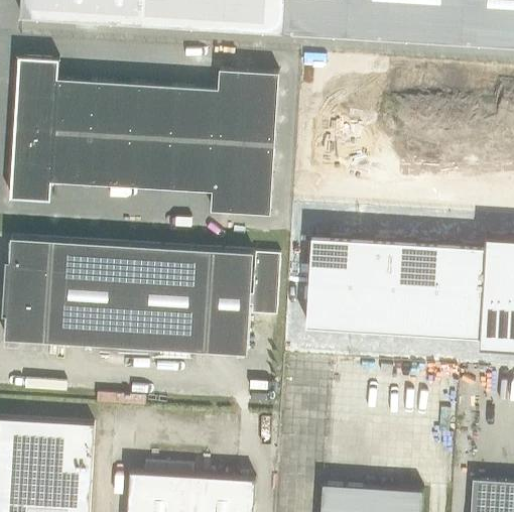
[(513,0),(19,0),(18,18),(513,47),(513,0)]
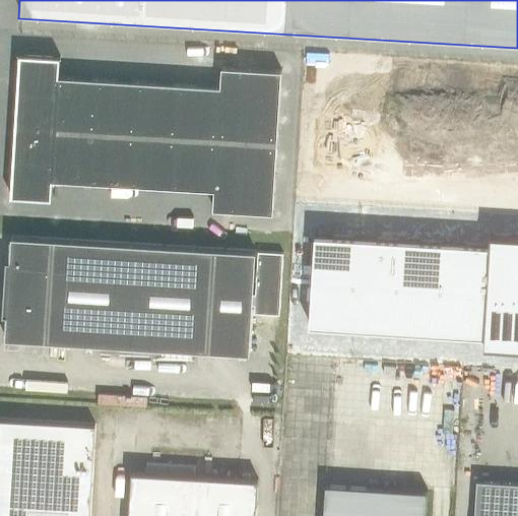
[(17,58),(15,93),(56,97),(57,80),(58,61),(17,58)]
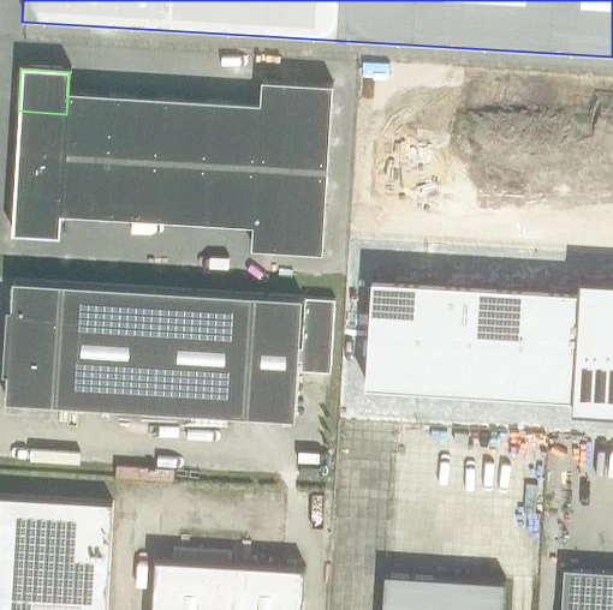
[(260,107),(256,167),(326,172),(332,88),(261,83),(260,107)]
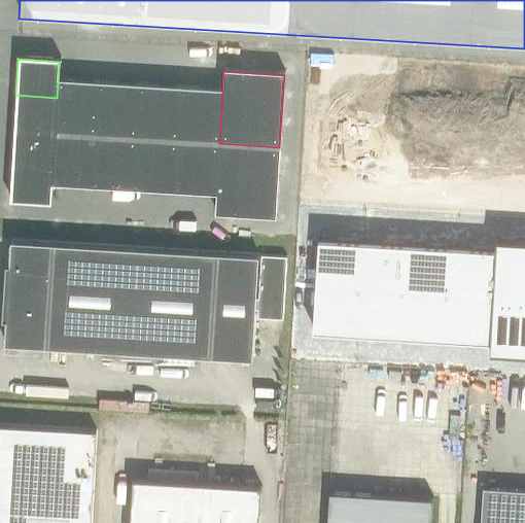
[(57,98),(55,133),(96,136),(99,83),(58,81),(57,98)]
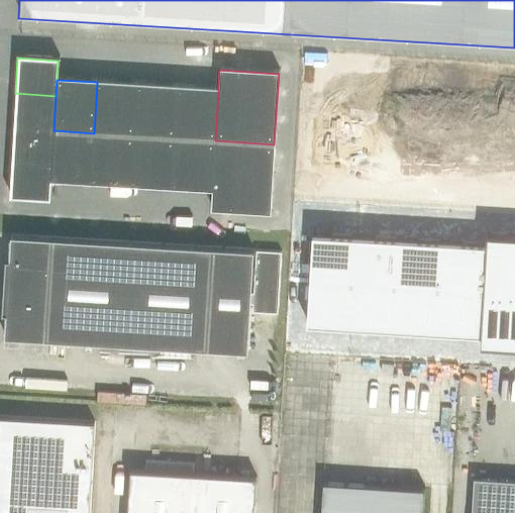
[(97,82),(94,133),(134,135),(137,85),(97,82)]
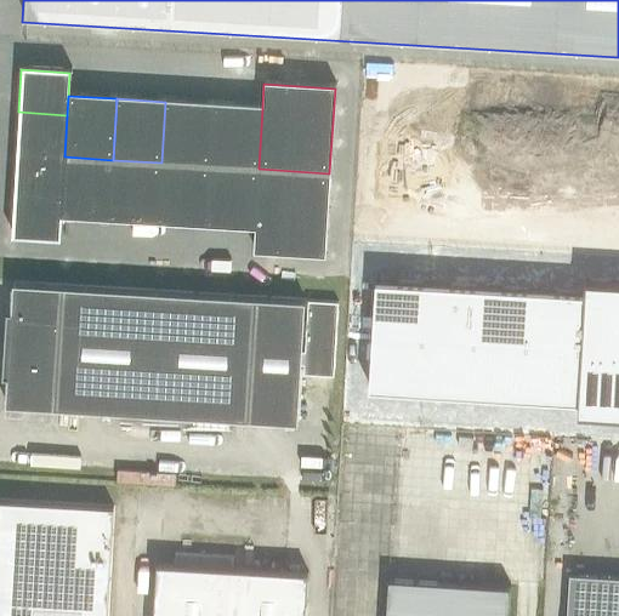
[(165,102),(162,163),(210,166),(214,104),(165,102)]
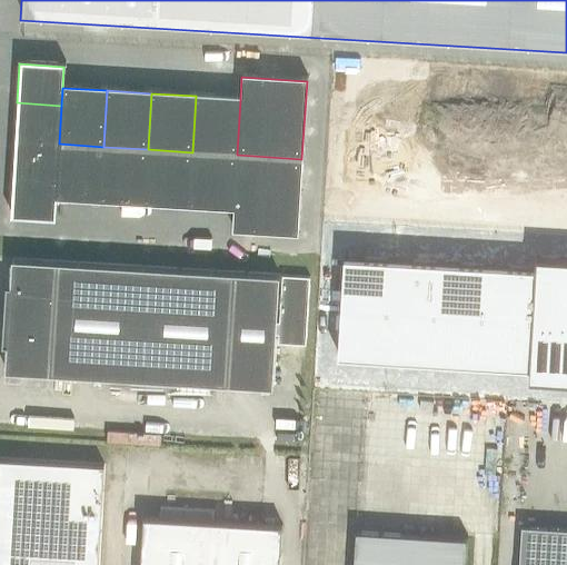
[(196,96),(192,152),(237,155),(240,99),(196,96)]
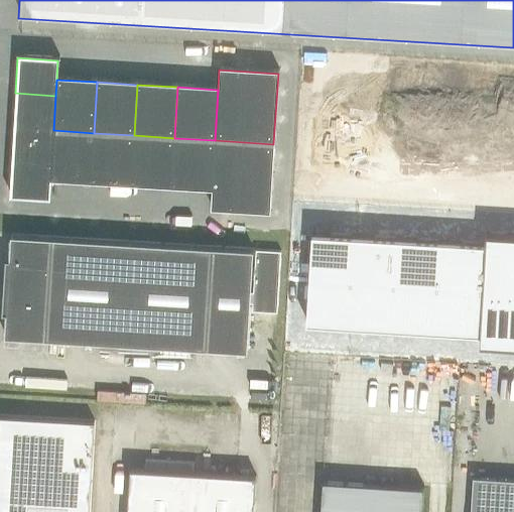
[(319,87),(317,132),(404,137),(406,92),(319,87)]
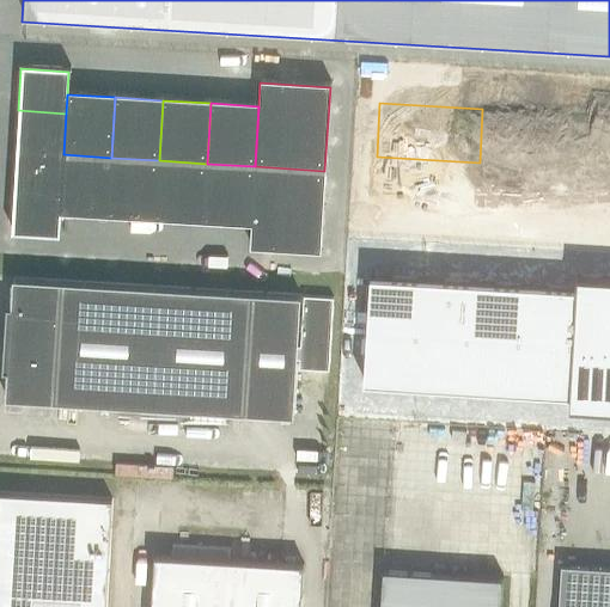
[(482,109),(480,163),(609,170),(609,104),(587,103),(586,115),(482,109)]
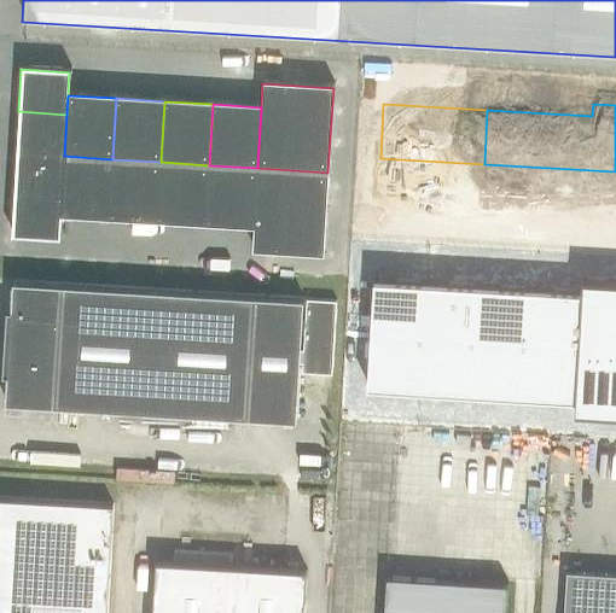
[(18,111),(16,153),(64,156),(67,115),(18,111)]
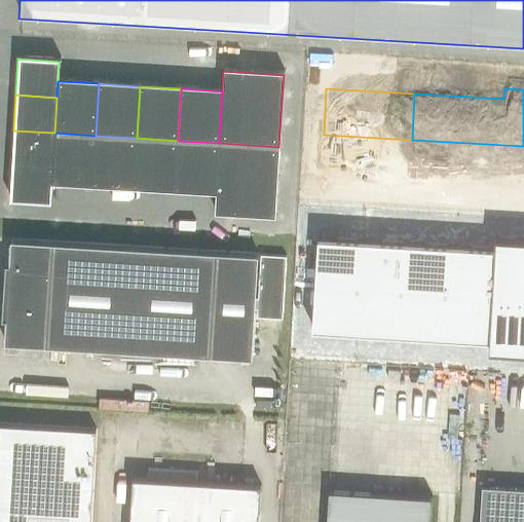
[(13,131),(11,165),(52,169),(54,133),(13,131)]
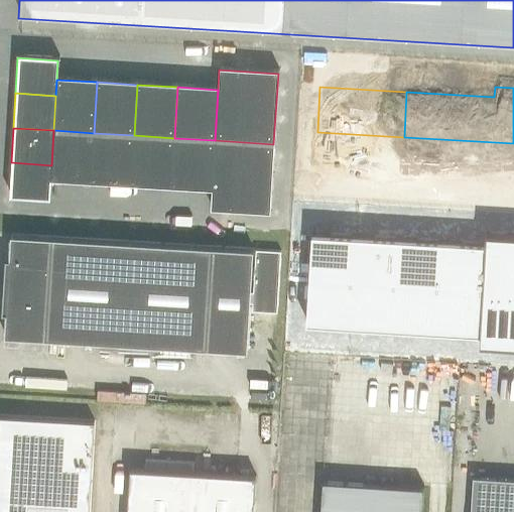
[(51,165),(50,181),(91,184),(94,133),(53,130),(51,165)]
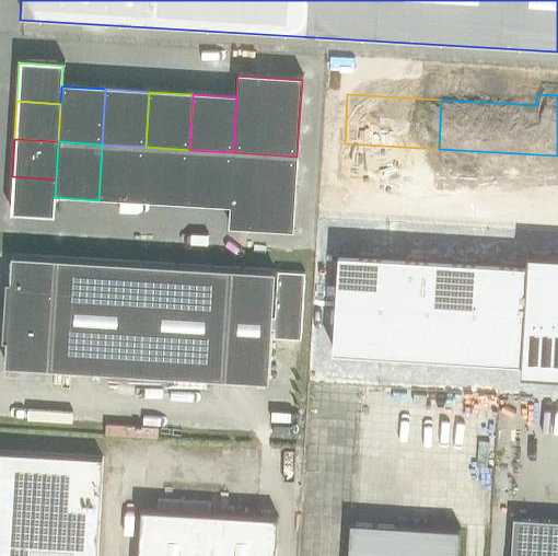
[(345,143),(341,192),(436,197),(439,149),(345,143)]
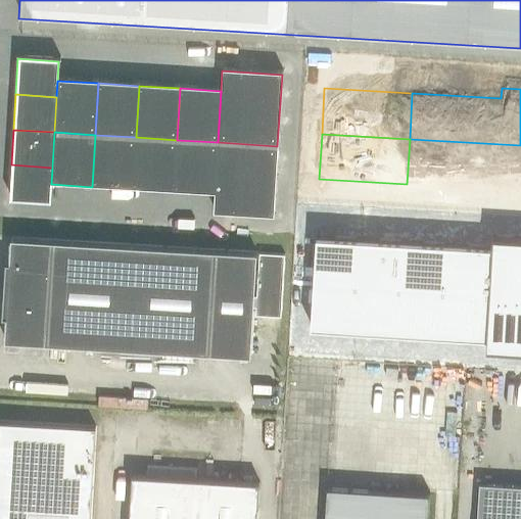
[(95,135),(92,187),(133,189),(136,137),(95,135)]
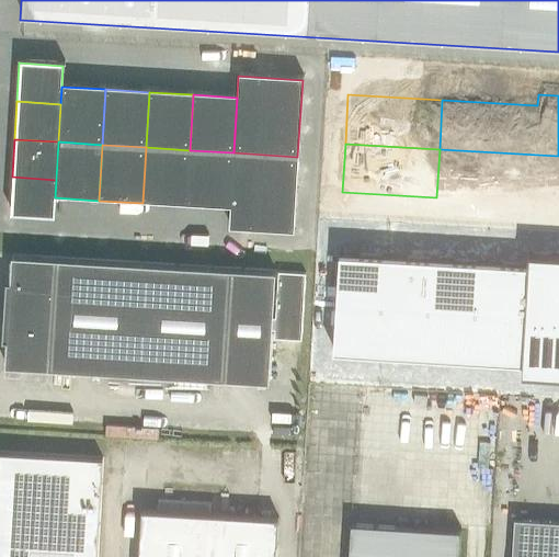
[(146,147),(143,203),(186,206),(190,150),(146,147)]
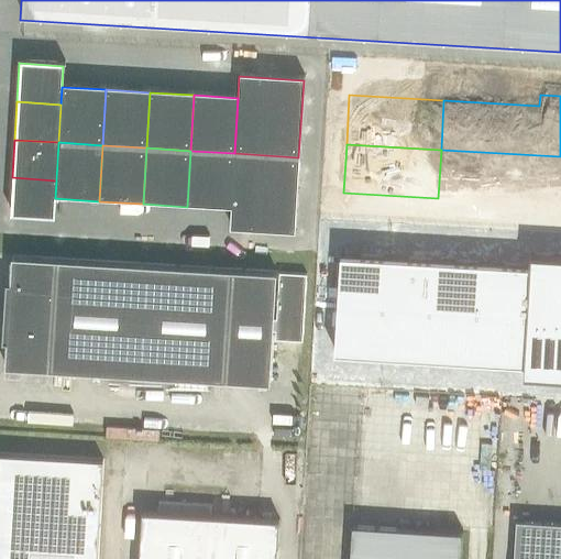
[(560,156),(441,150),(438,198),(534,204),(532,216),(560,217),(560,156)]
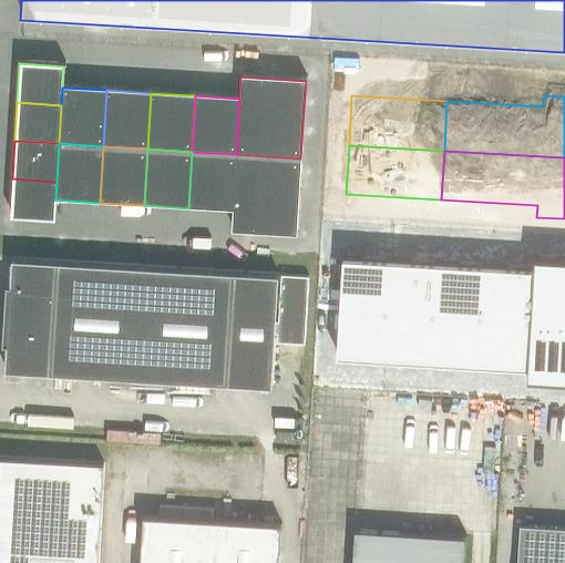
[(192,152),(188,208),(233,211),(236,154),(192,152)]
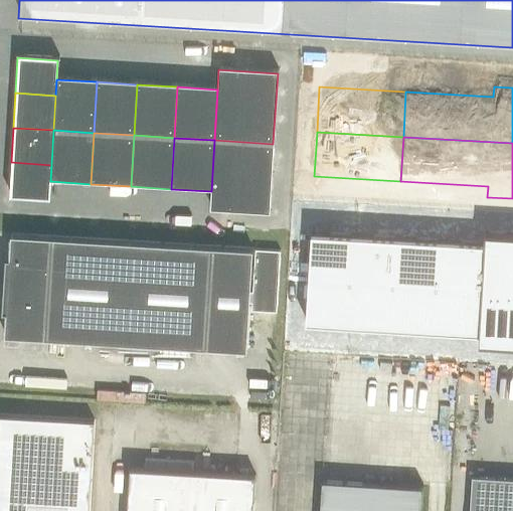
[(211,191),(209,210),(269,214),(273,144),(214,140),(211,191)]
